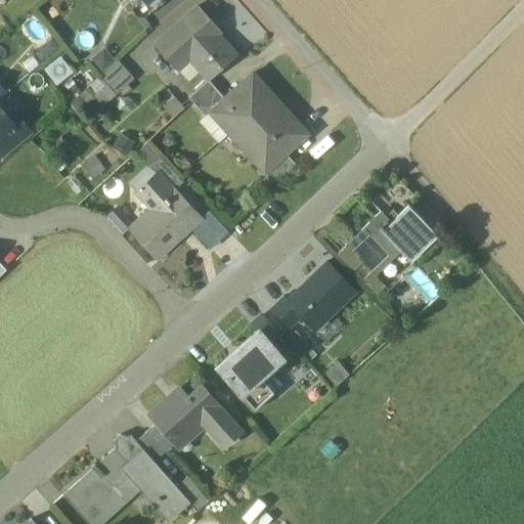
[(213,23),(199,5),(156,43),(171,60),(182,49),(209,79),(236,54),(217,32),(215,34),(209,27),(213,23)]
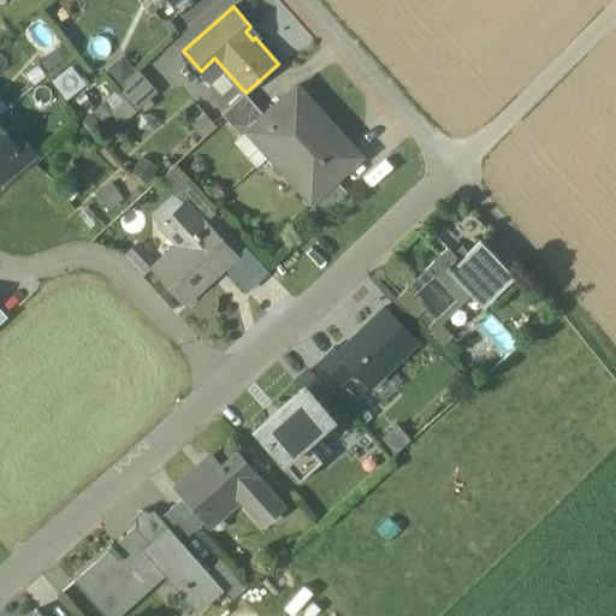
[(138,70),(118,89),(136,111),(158,92),(138,70)]
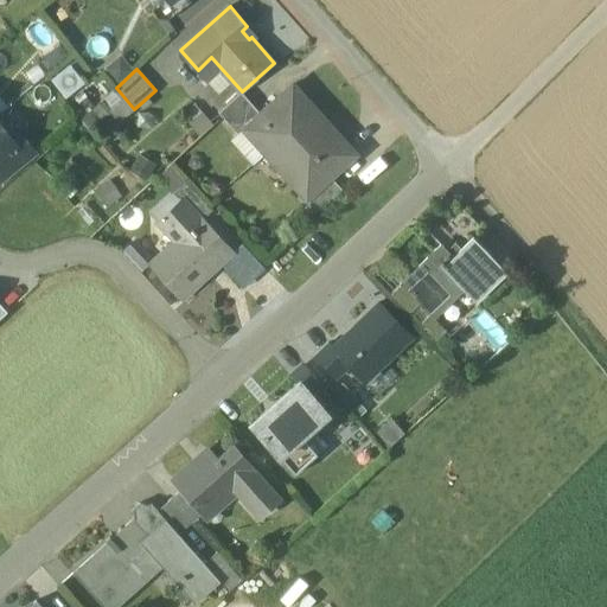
[(261,113),(243,129),(244,131),(307,200),(331,178),(356,155),(293,84),(261,113)]
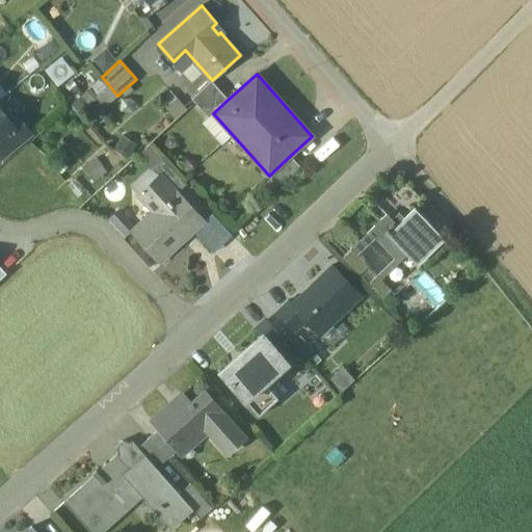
[(212,80),(192,99),(209,118),(214,114),(213,113),(229,99),(212,80)]
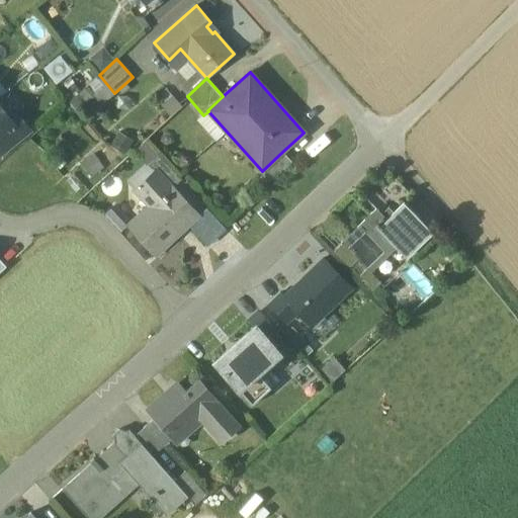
[(181,107),(172,96),(160,104),(169,115),(171,115),(181,107)]
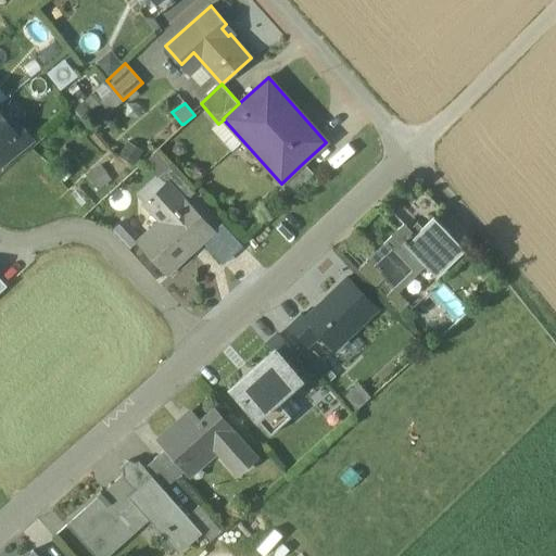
[(0,116),(0,147),(15,136),(10,129),(0,116)]
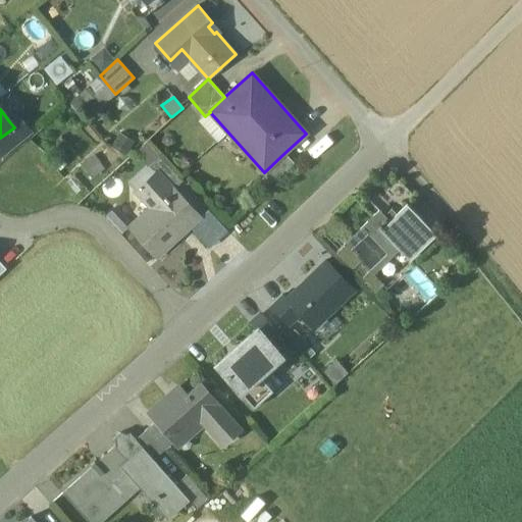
[(30,132),(16,116),(9,121),(14,127),(0,138),(0,153),(1,155),(30,132)]
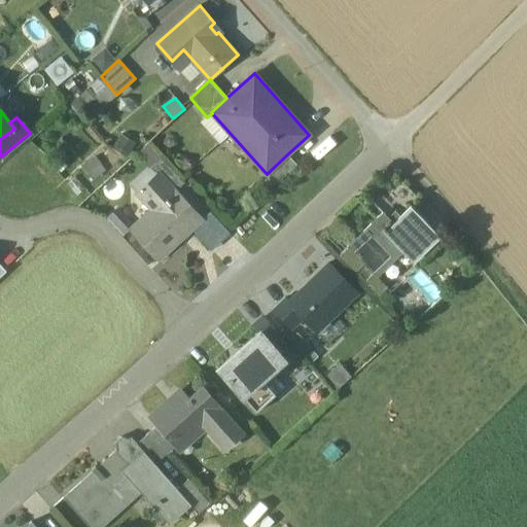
[(112,149),(127,157),(135,143),(120,135),(112,149)]
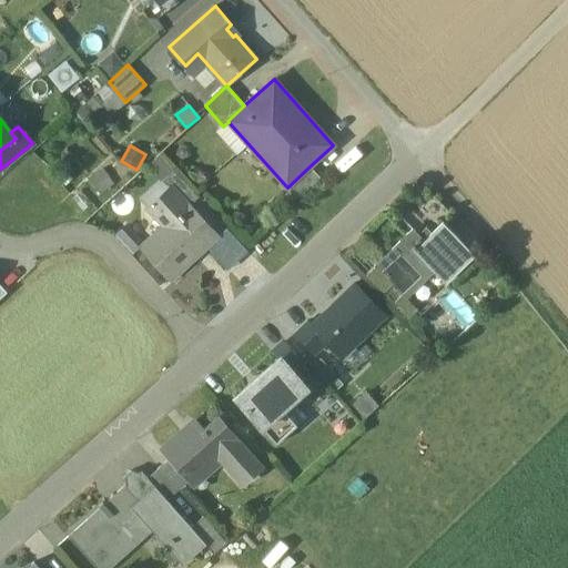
[(173,169),(159,154),(146,166),(159,181),(173,169)]
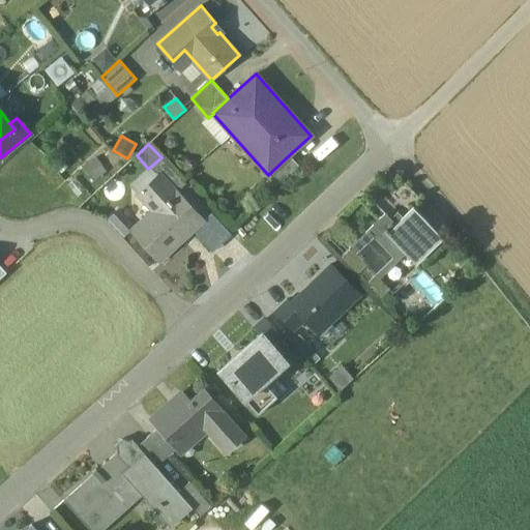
[(289,155),(268,175),(277,185),(298,166),(289,155)]
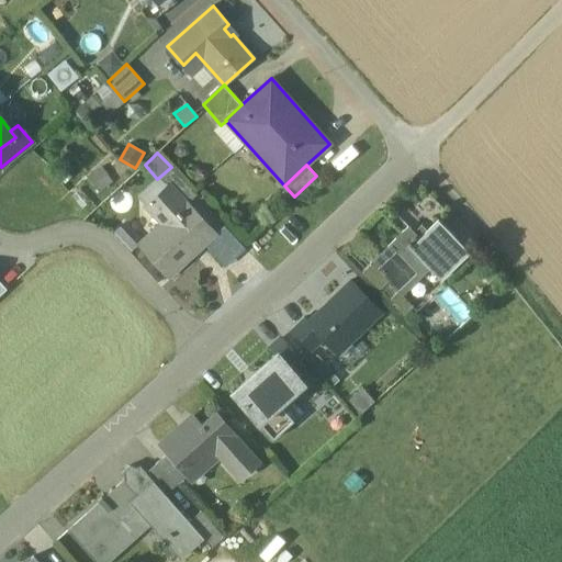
[(112,181),(101,167),(86,179),(98,193),(112,181)]
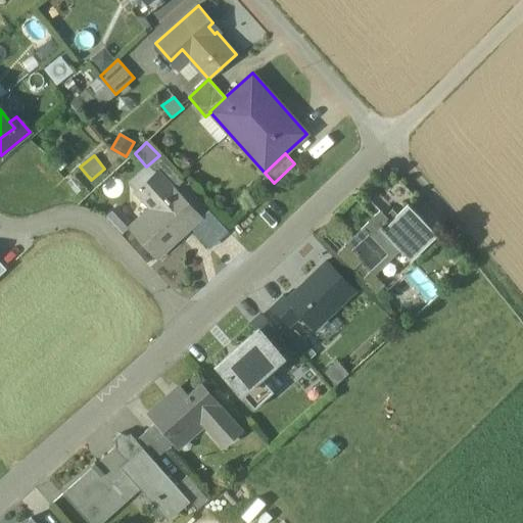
[(183,182),(159,155),(148,165),(155,174),(157,173),(174,190),(183,182)]
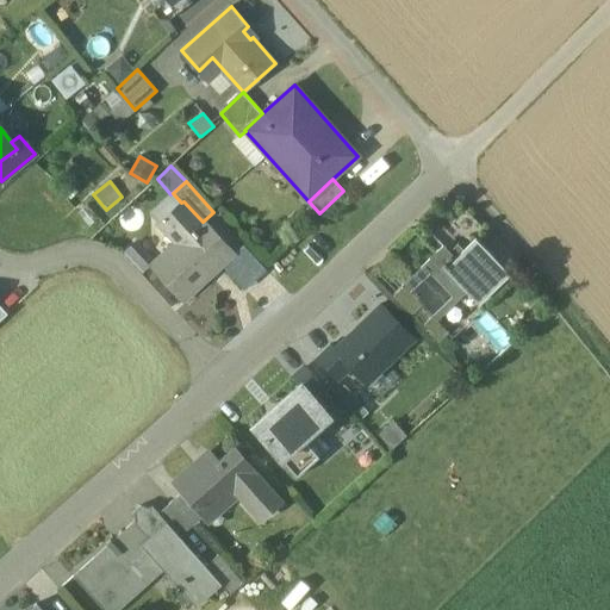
[(63,192),(70,199),(79,192),(70,185),(63,192)]
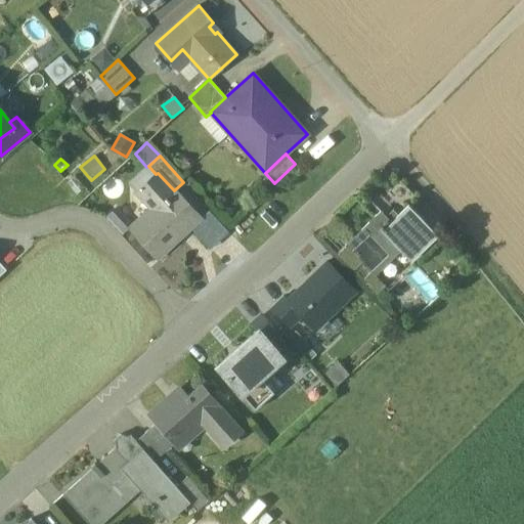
[(174,190),(158,173),(156,174),(136,191),(150,208),(130,226),(157,256),(179,235),(177,232),(195,215),(174,190)]
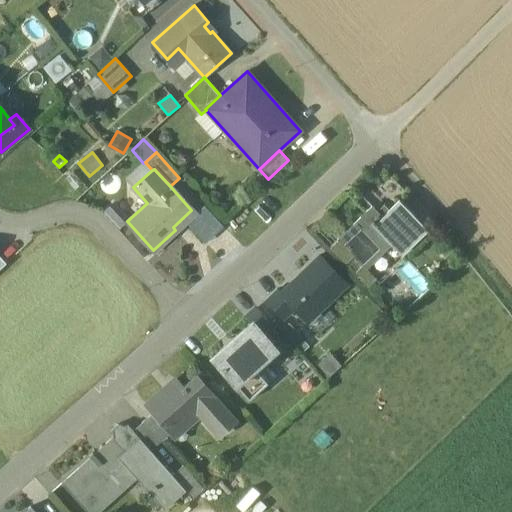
[(372,205),(337,238),(363,266),(388,241),(401,254),(427,230),(398,200),(382,216),(372,205)]
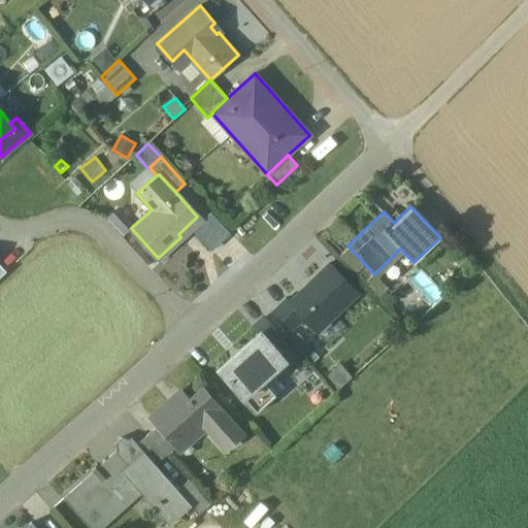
[(107,218),(124,232),(131,225),(114,210),(107,218)]
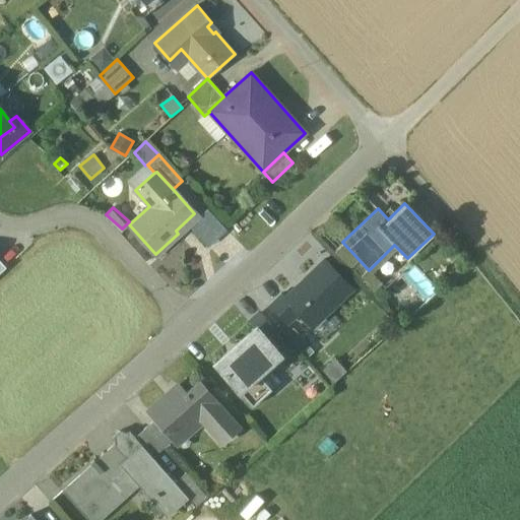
[(208,245),(228,229),(210,208),(190,225),(208,245)]
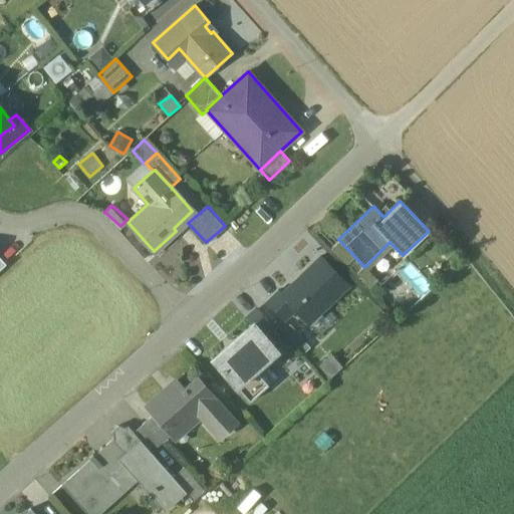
[(348,284),(322,256),(282,293),(281,294),(294,309),(308,322),(348,284)]
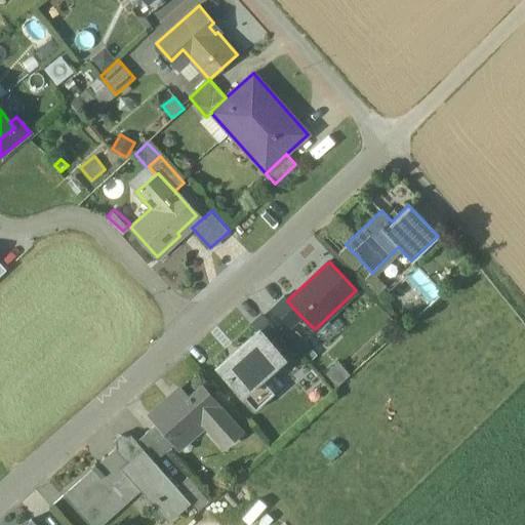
[(284,295),(272,308),(289,326),(300,316),(287,300),(288,299),(284,295)]
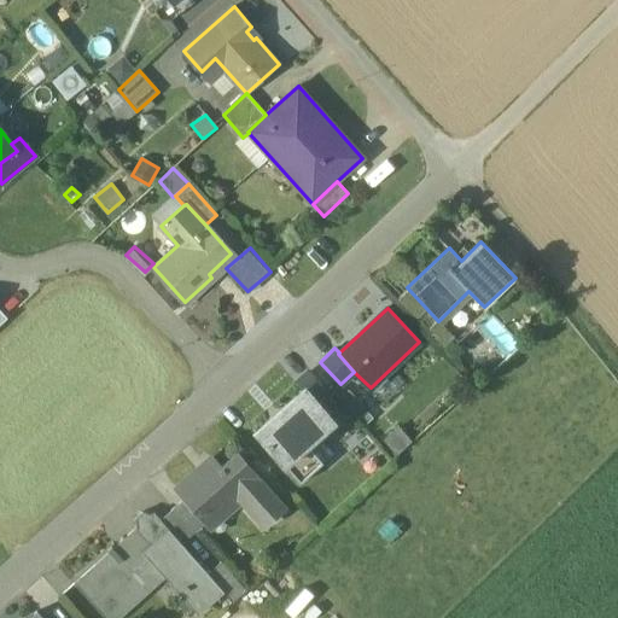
[(309,369),(296,382),(302,389),(303,388),(319,404),(331,394),(309,369)]
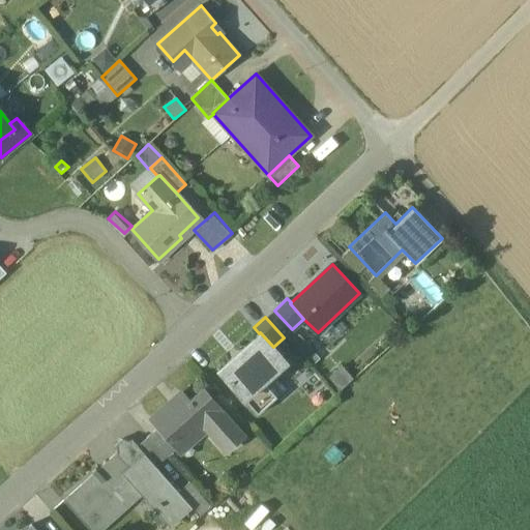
[(259,333),(217,370),(256,413),(276,396),(262,380),(271,372),(285,360),(273,347),(260,332),(259,333)]
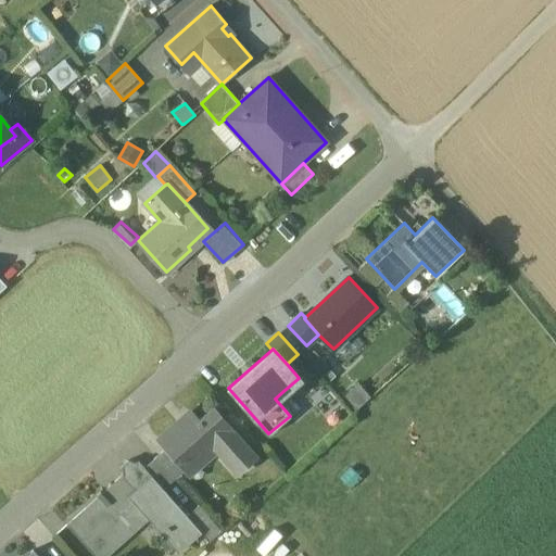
[(300,407),(285,390),(275,399),(290,416),(300,407)]
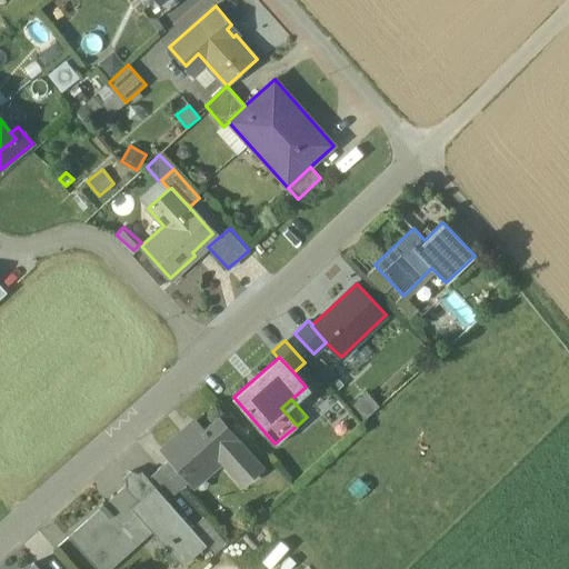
[(260,467),(219,421),(208,431),(206,429),(203,431),(195,421),(162,449),(170,458),(190,480),(206,466),(210,471),(222,459),(242,482),(260,467)]
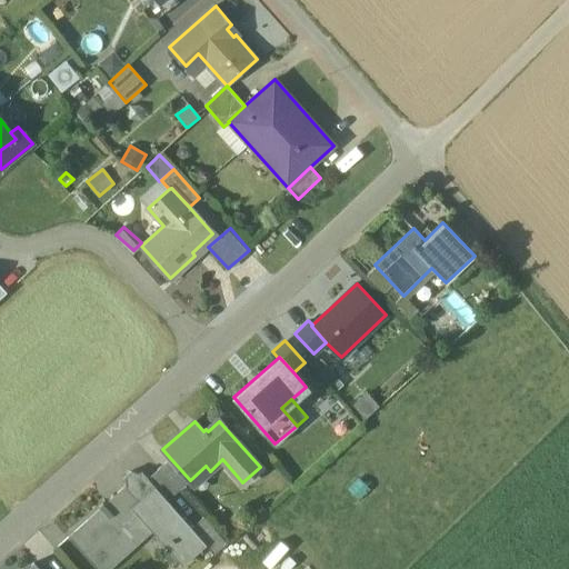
[(170,458),(159,467),(179,489),(190,480),(170,458)]
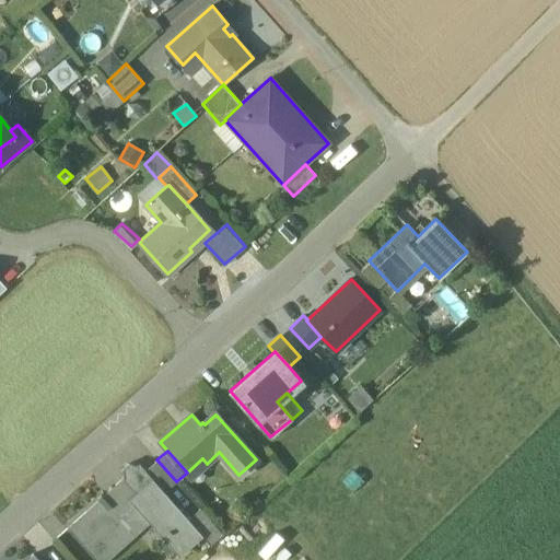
[(176,481),(156,459),(144,470),(143,471),(151,480),(152,479),(164,492),(176,481)]
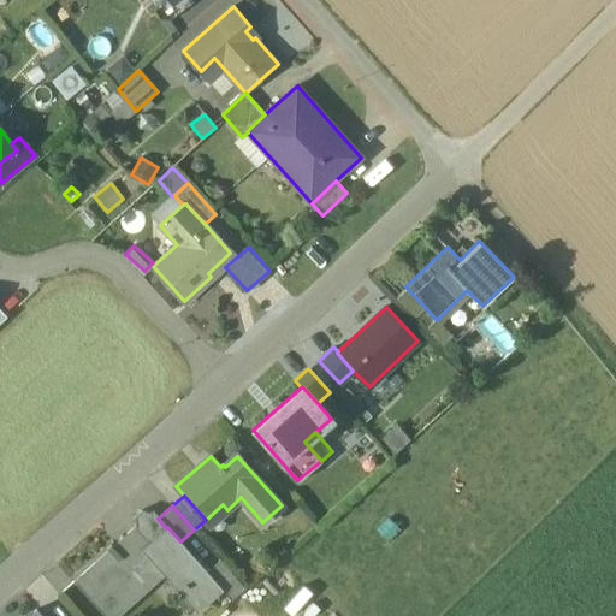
[(153,510),(150,513),(141,509),(134,515),(136,525),(134,527),(138,533),(140,531),(149,543),(166,528),(158,519),(159,517),(153,510)]
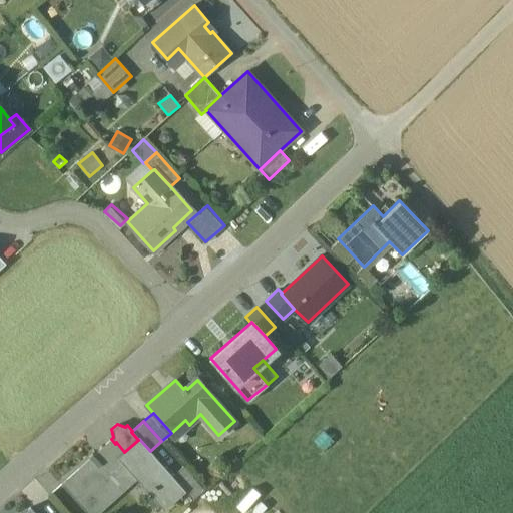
[(138,440),(124,452),(116,442),(115,444),(111,439),(60,483),(77,502),(92,489),(106,505),(135,479),(163,510),(184,491),(185,490),(172,475),(150,451),(139,439),(138,440)]
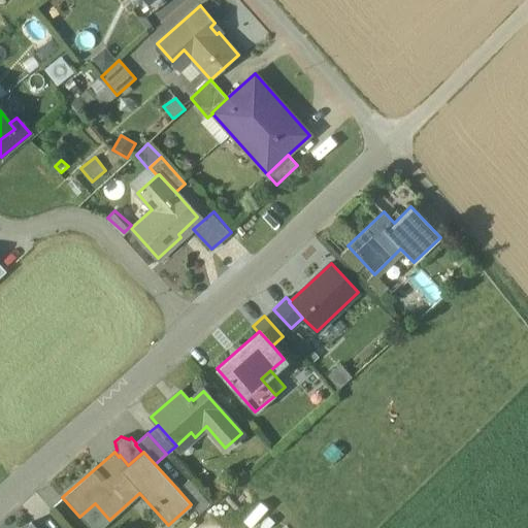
[(210,503),(189,480),(177,489),(191,504),(190,505),(198,515),(210,503)]
